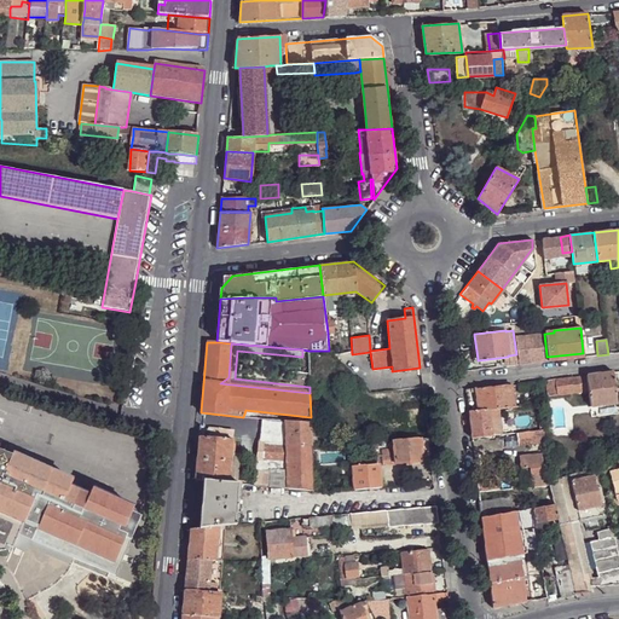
[(613,371),(545,380),(548,395),(582,391),(583,397),(589,395),(590,405),(617,403),(613,371)]
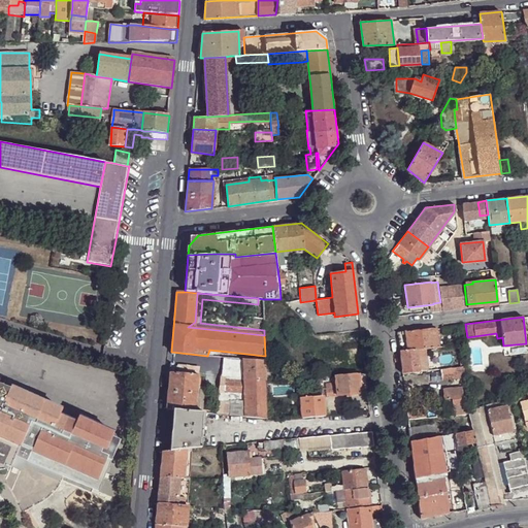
[(396,331),(399,352),(415,350),(426,349),(437,347),(435,327),(411,330),(396,331)]
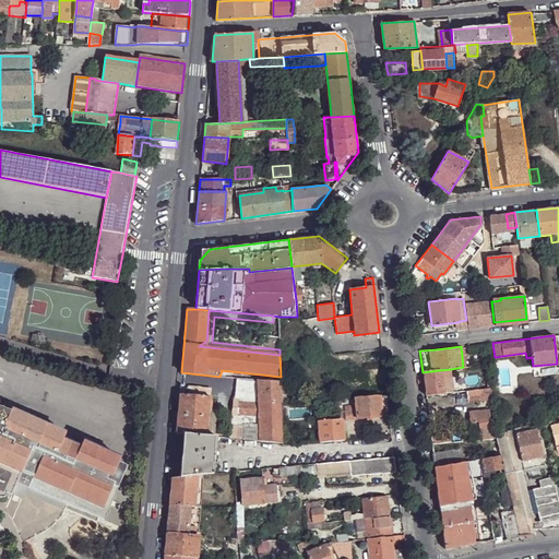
[(451,369),(439,370),(441,387),(452,385),(451,369)]
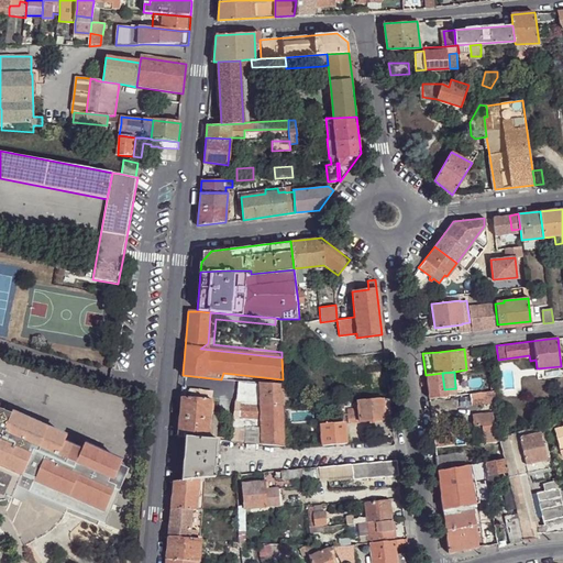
[(442,373),(426,375),(428,398),(445,396),(444,389),(442,373)]
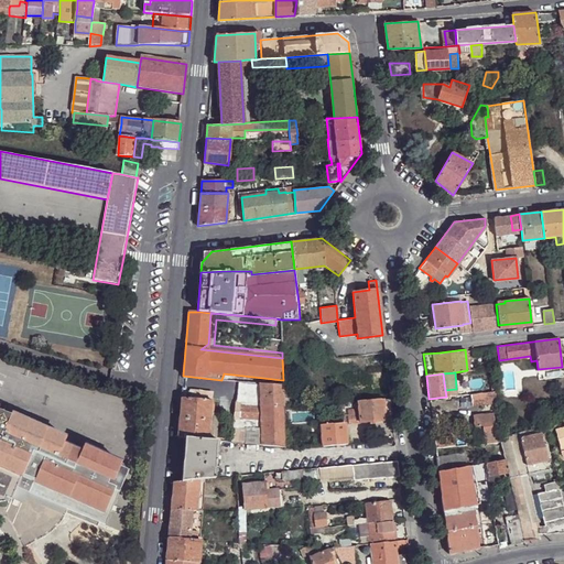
[(261,405),(284,408),(283,387),(260,384),(261,405)]
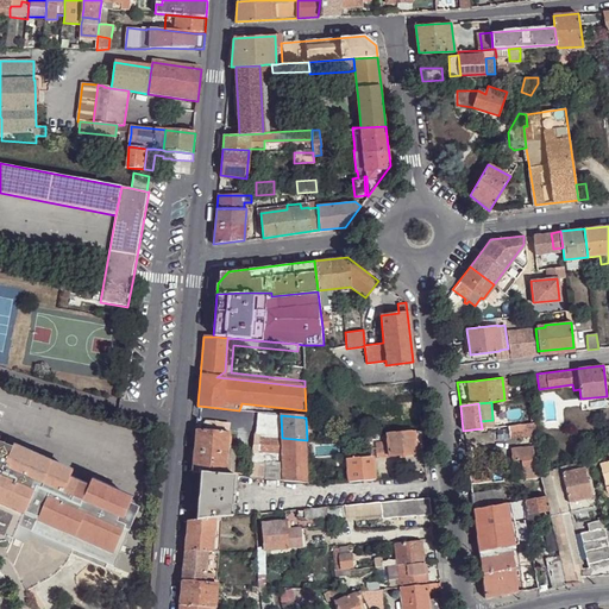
[(192,471),(200,471),(234,475),(237,446),(227,445),(228,432),(207,431),(208,419),(196,419),(192,471)]
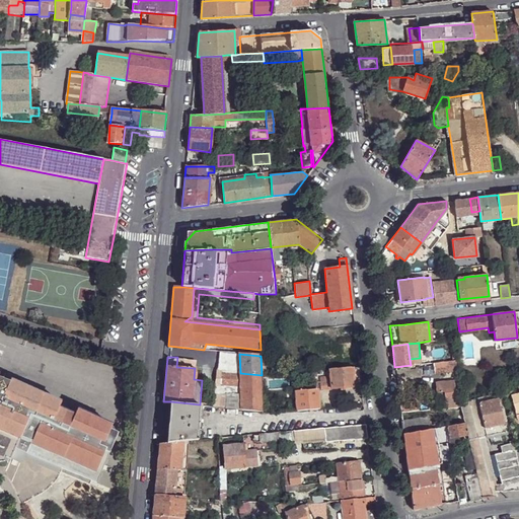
[(455,371),(454,360),(432,363),(433,373),(455,371)]
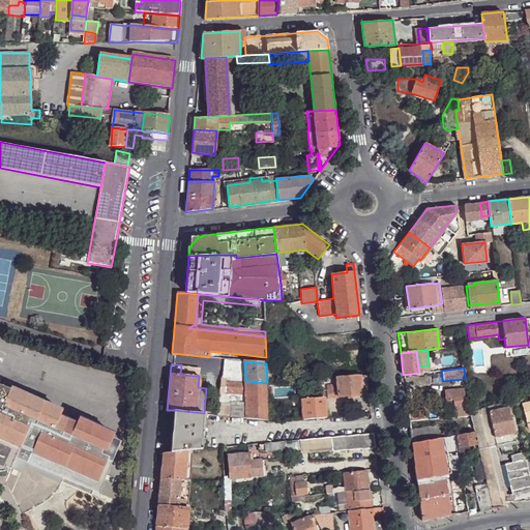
[(359,375),(335,377),(336,384),(337,398),(348,398),(348,400),(361,399),(361,395),(361,393),(359,376),(359,375)]
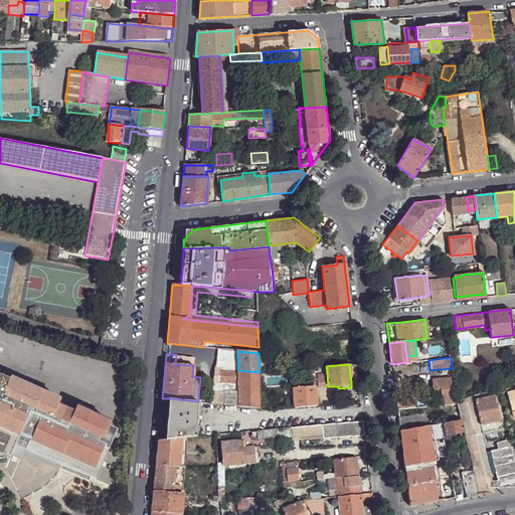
[(358,382),(356,364),(349,365),(351,382),(358,382)]
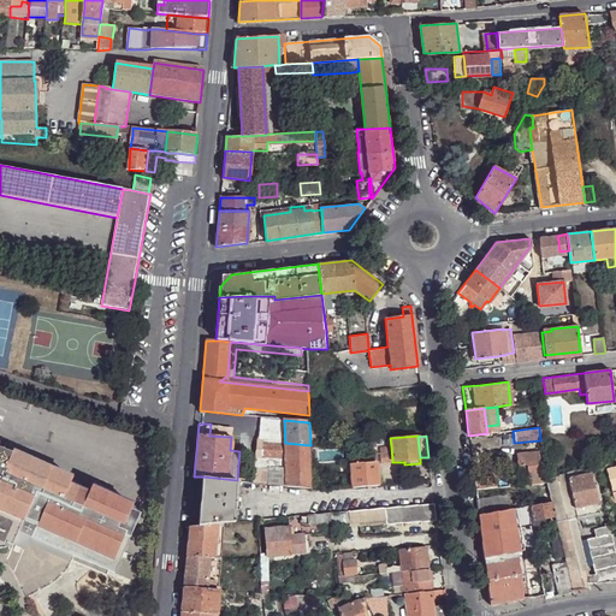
[(285,461),(285,443),(265,442),(264,460),(285,461)]
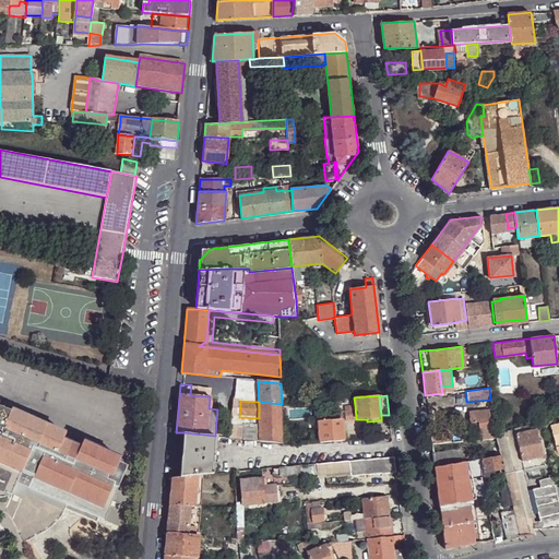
[(282,442),(283,442),(282,404),(259,402),(259,418),(260,440),(282,442)]
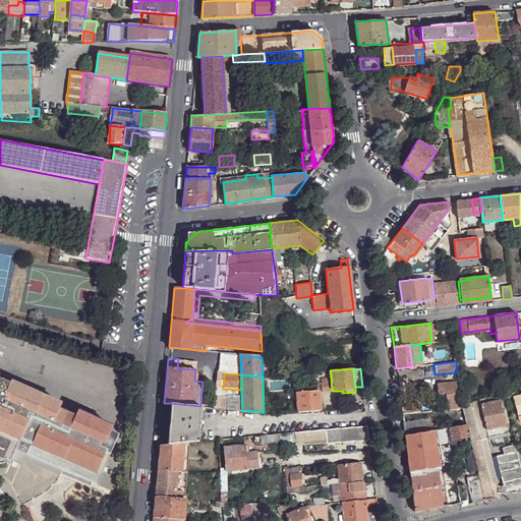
[(77,408),(75,414),(59,406),(61,401),(10,379),(9,381),(4,379),(0,375),(0,464),(4,464),(6,460),(9,461),(10,460),(14,451),(23,455),(53,467),(61,471),(75,476),(90,483),(95,485),(103,466),(111,448),(106,448),(114,430),(110,428),(112,423),(103,419),(77,408)]
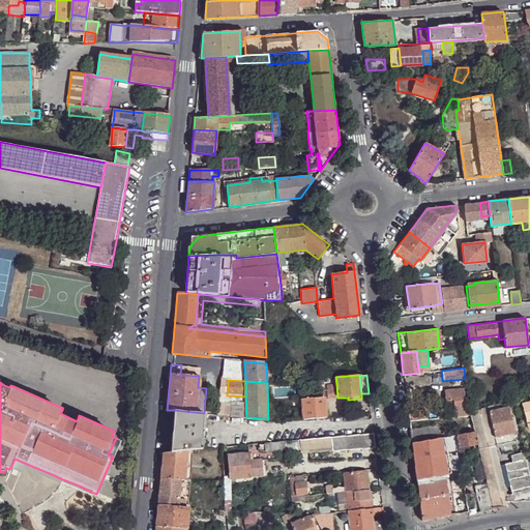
[(336,384),(326,385),(327,399),(337,398),(336,384)]
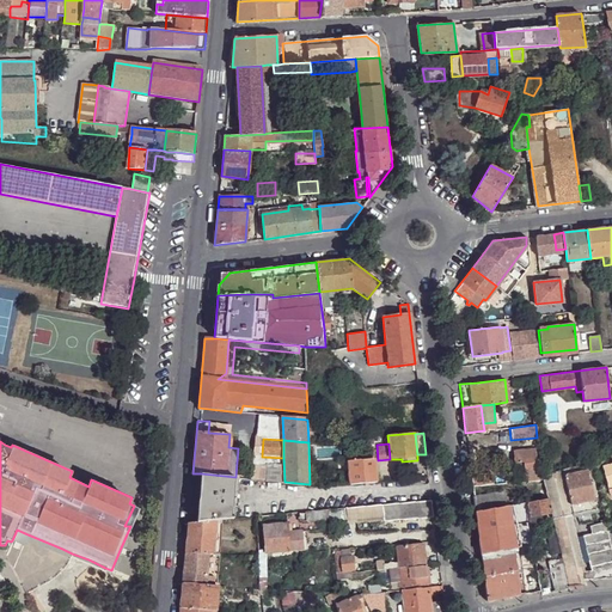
[(350,484),(377,482),(373,448),(368,448),(368,452),(348,453),(350,484)]
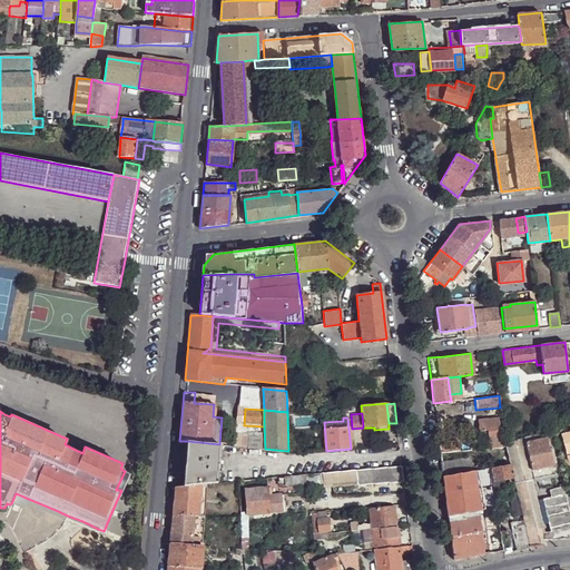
[(502,426),(502,419),(477,421),(478,431),(488,431),(490,448),(501,446),(505,467),(510,465),(505,442),(504,442),(503,432),(499,432),(498,426),(502,426)]
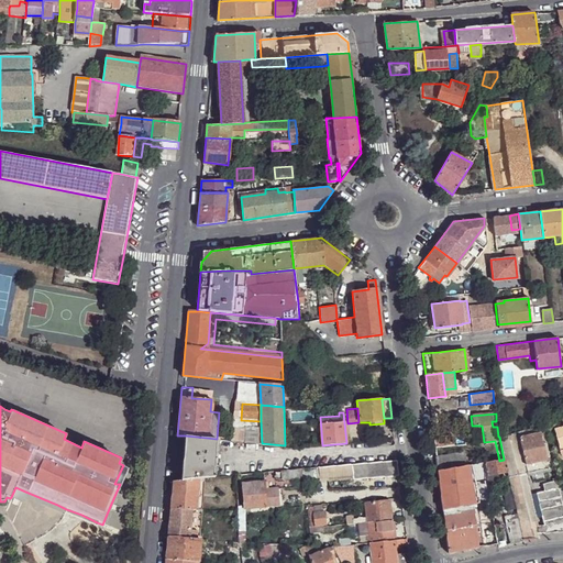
[(517,431),(499,437),(504,460),(507,472),(509,481),(510,487),(512,498),(516,512),(521,537),(521,539),(522,539),(537,539),(536,533),(533,526),(521,474),(553,467),(543,427),(542,423),(517,431)]
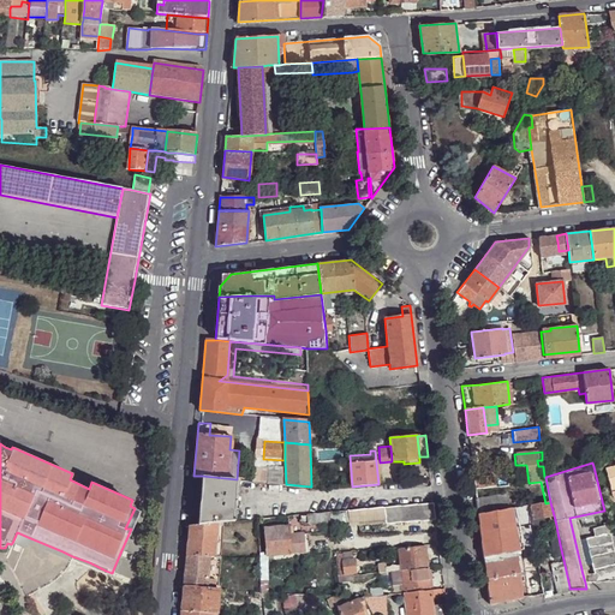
[(614,464),(603,467),(609,491),(614,489),(614,464)]
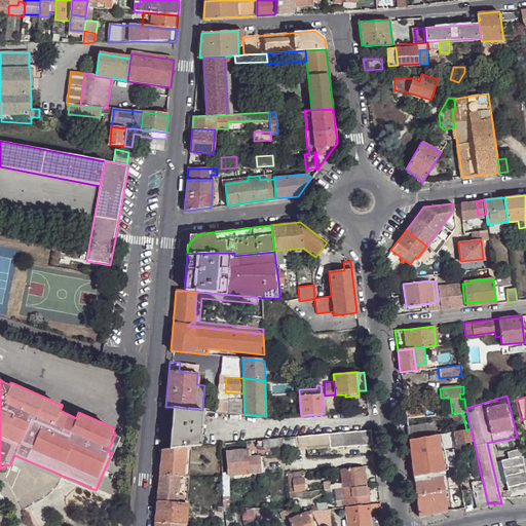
[(450,398),(441,398),(443,414),(452,413),(450,398)]
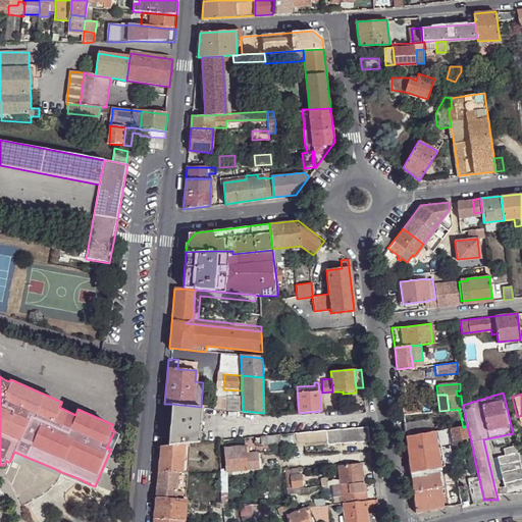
[(171,404),(167,445),(185,444),(190,444),(198,442),(199,426),(204,427),(204,422),(200,422),(201,407),(171,404)]
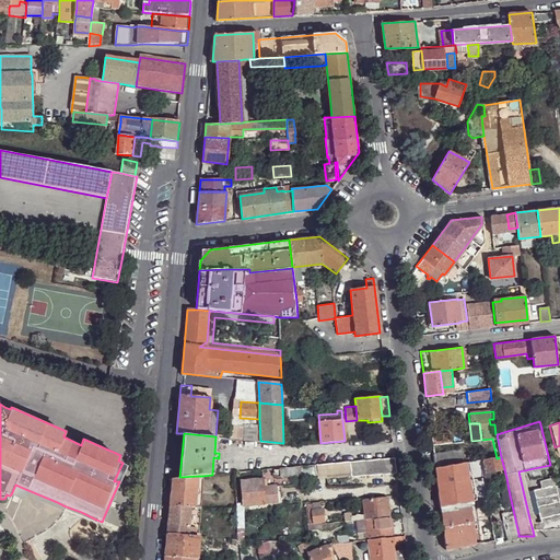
[(462,450),(433,454),(435,468),(464,464),(462,450)]
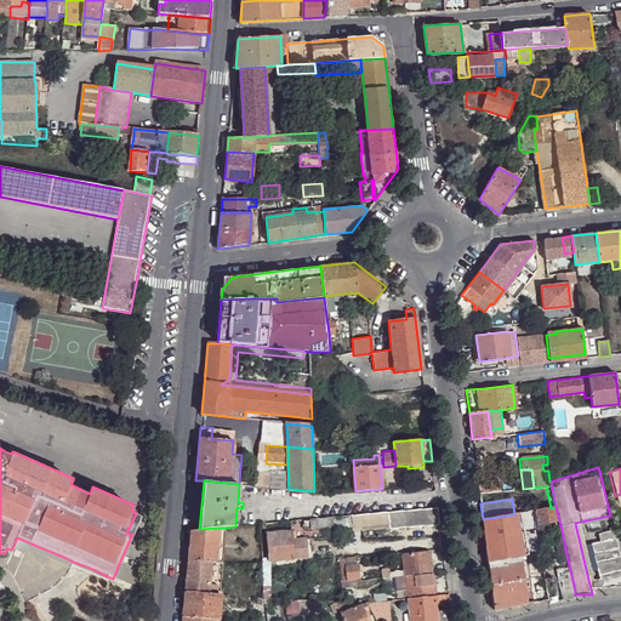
[(389,529),(440,524),(438,507),(388,512),(389,529)]
